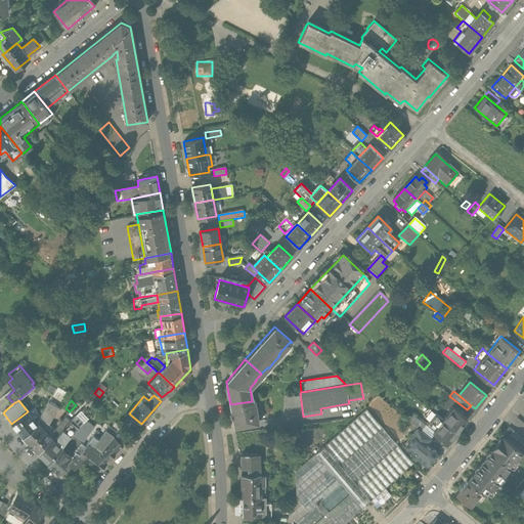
[(255,400),(252,401),(230,404),(234,427),(246,425),(246,426),(259,424),(255,400)]
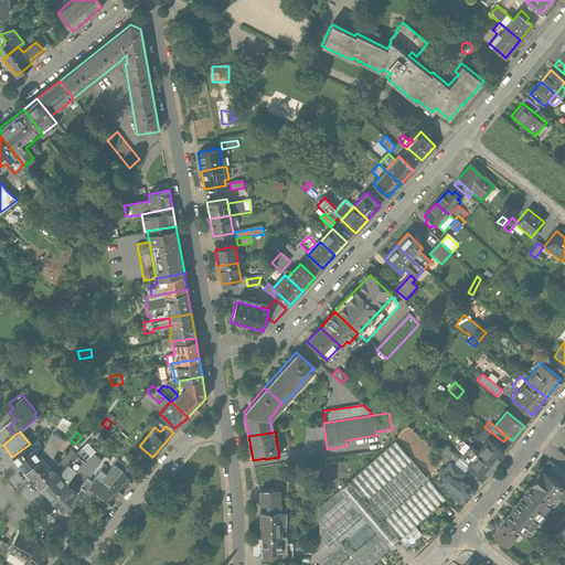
[(53,433),(42,451),(53,457),(63,438),(53,433)]
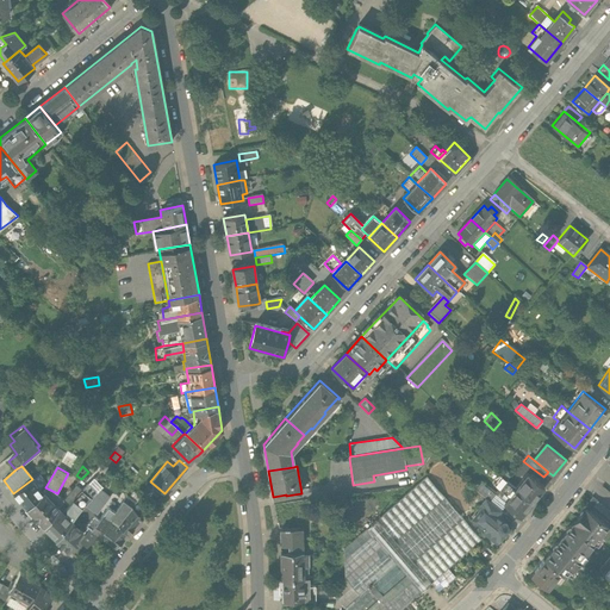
[(527,473),(515,487),(531,502),(543,486),(527,473)]
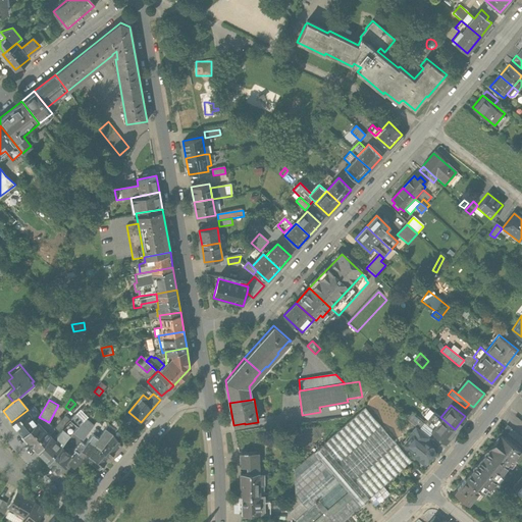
[(295,521),(341,521),(369,499),(376,507),(389,494),(383,486),(412,462),(365,407),(294,468),(295,493),(308,509),(295,520),(294,520),(295,521)]
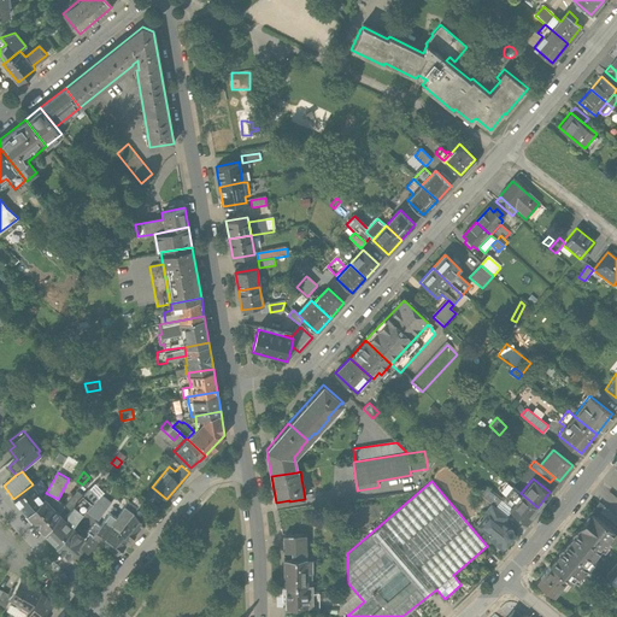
[(527,522),(538,507),(521,493),(505,481),(499,491),(515,501),(510,507),(509,509),(511,510),(527,522)]
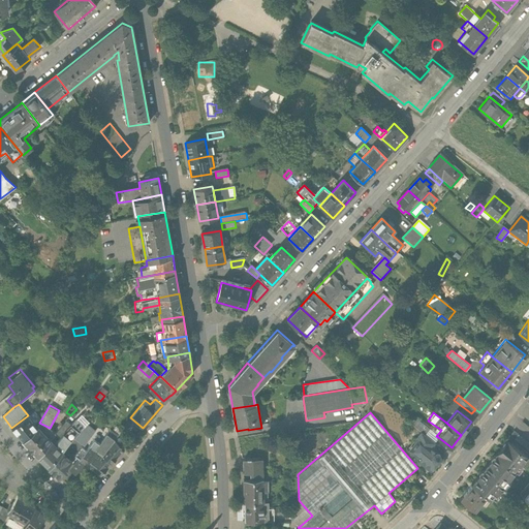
[(11,428),(23,441),(37,427),(28,415),(11,428)]
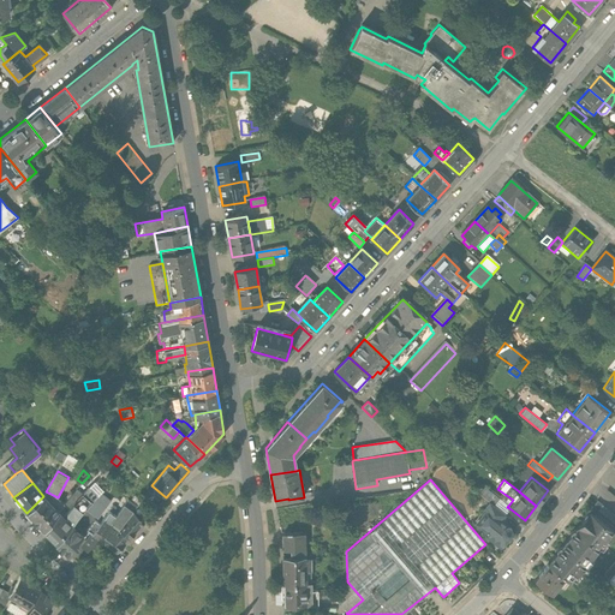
[(94,483),(88,490),(96,497),(101,493),(103,490),(94,483)]
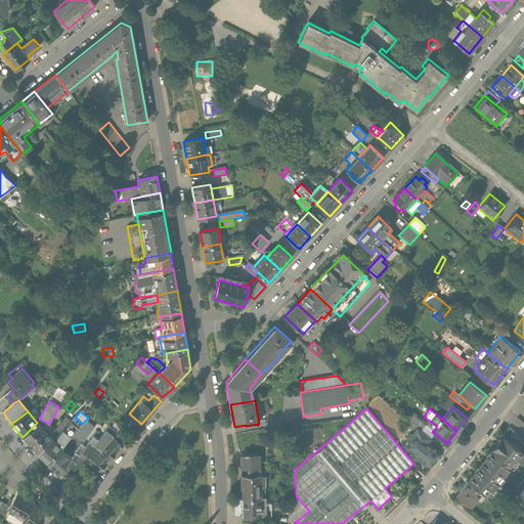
[(434,433),(432,432),(433,431),(412,415),(407,421),(418,428),(430,438),(434,433)]
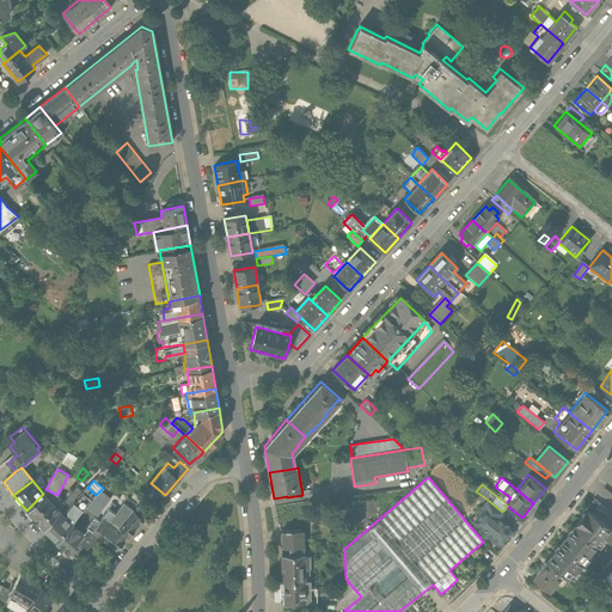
[(85,506),(96,495),(87,488),(80,494),(75,489),(63,503),(44,528),(56,542),(71,522),(80,512),(85,506)]
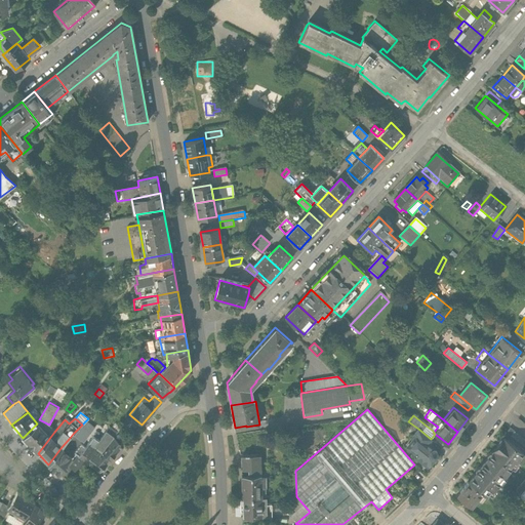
[(23,438),(38,453),(54,432),(49,425),(39,419),(37,423),(23,438)]
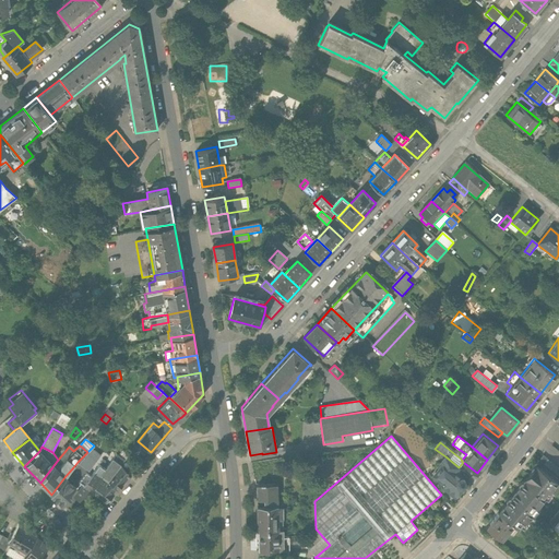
[(100,454),(92,448),(87,452),(78,462),(90,471),(100,454)]
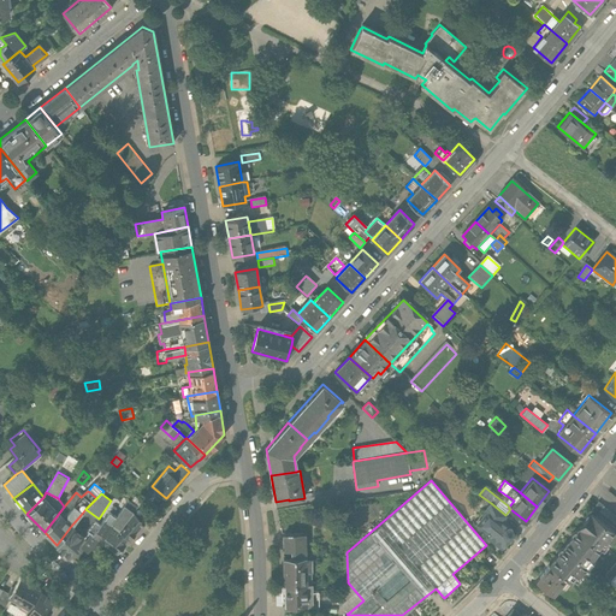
[(128,501),(116,516),(124,522),(131,513),(137,507),(128,499),(126,499),(128,501)]
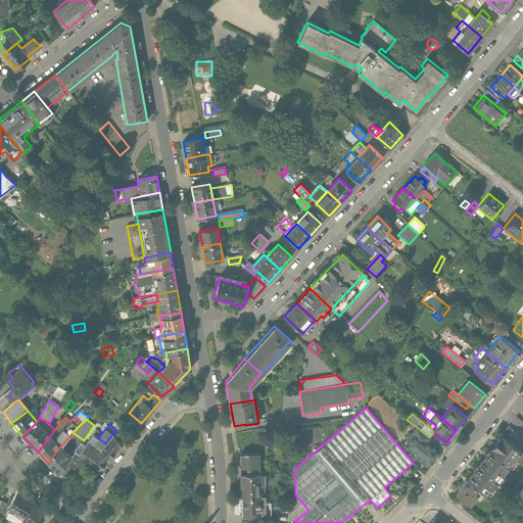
[(500,434),(502,435),(521,450),(522,452),(522,437),(507,425),(500,434)]
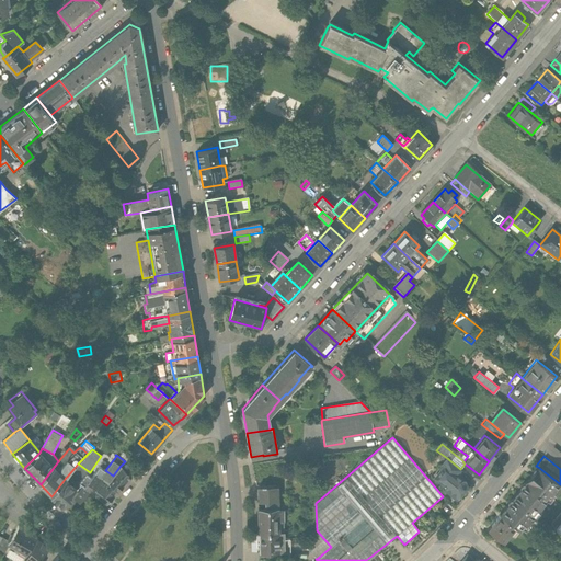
[(467,482),(456,474),(460,469),(447,458),(442,464),(444,466),(434,478),(446,487),(444,489),(455,497),(458,497),(459,494),(459,491),(461,489),(465,489),(467,485),(467,482)]
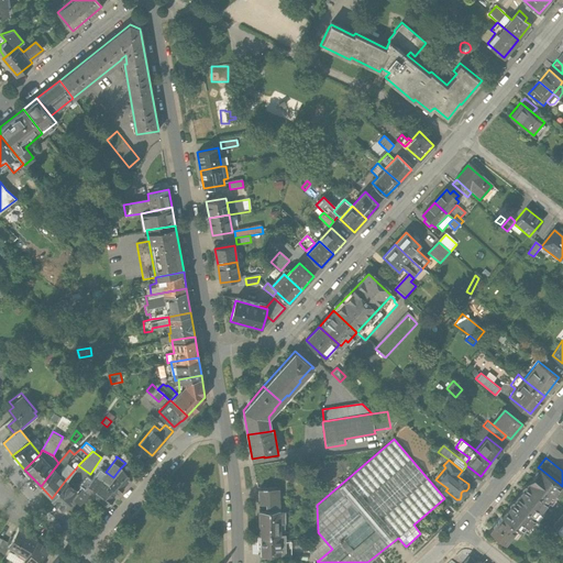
[(79,484),(84,488),(91,493),(102,477),(109,483),(113,477),(106,472),(100,467),(91,478),(87,475),(79,484)]
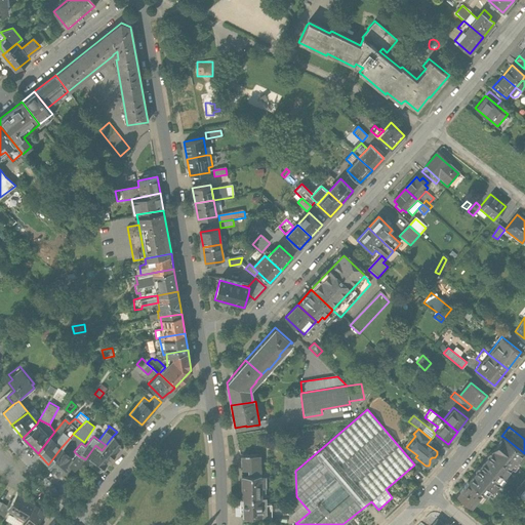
[(102,450),(95,445),(85,459),(86,461),(99,471),(107,463),(105,462),(109,457),(110,459),(123,445),(112,437),(106,445),(102,450)]
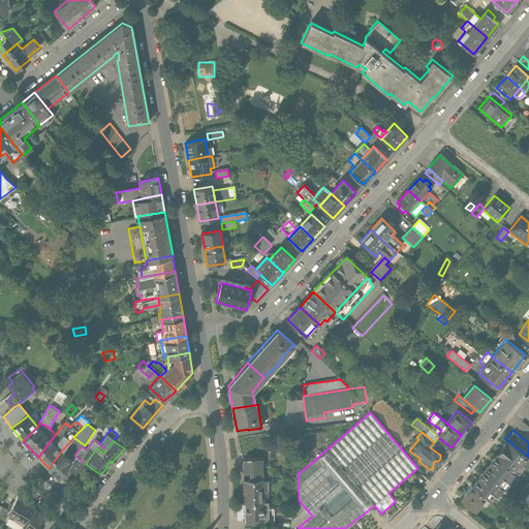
[(489,498),(494,493),(495,495),(527,456),(507,440),(506,441),(504,441),(503,442),(503,445),(500,448),(500,449),(496,455),(495,456),(493,456),(491,458),(491,460),(489,463),(489,464),(485,470),(484,469),(483,470),(480,470),(479,472),(479,474),(476,477),(477,479),(472,485),(487,496),(489,498)]
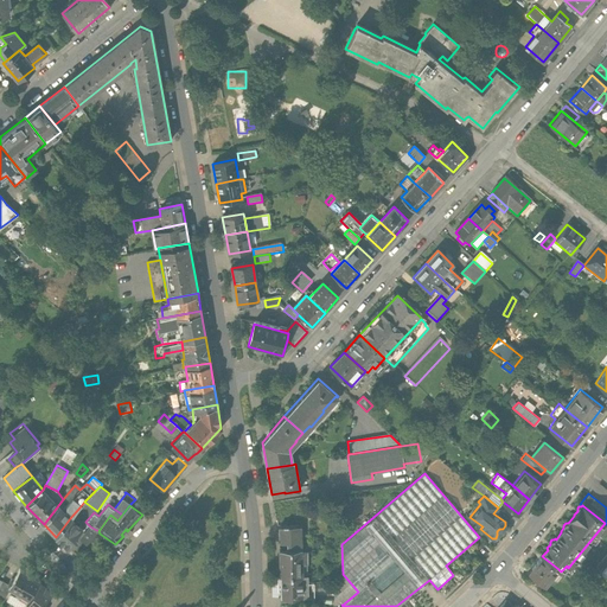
[(82,529),(70,518),(56,537),(68,548),(75,541),(71,538),(82,529)]
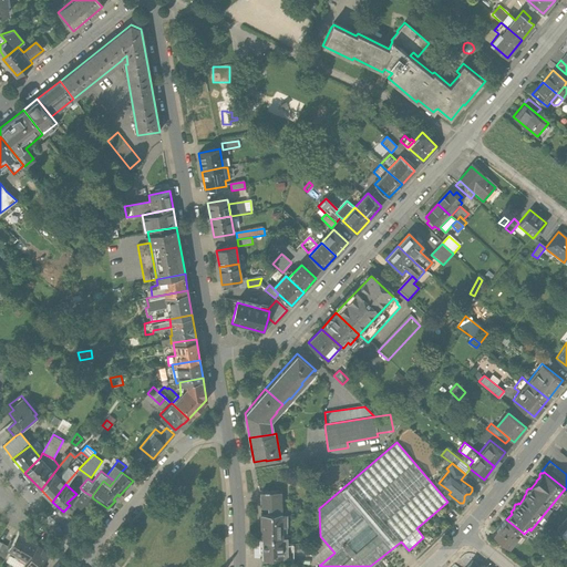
[(268,506),(268,513),(271,513),(271,511),(278,511),(278,513),(281,513),(281,492),(269,492),(269,491),(265,491),(265,492),(265,506),(268,506)]
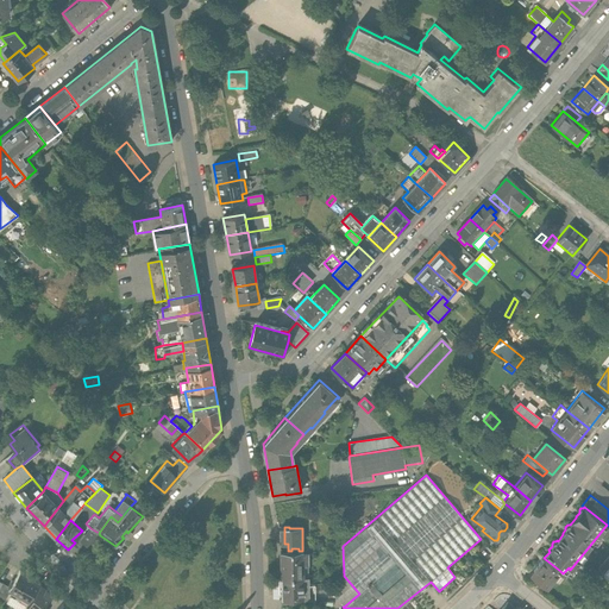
[(92,546),(100,535),(99,533),(90,528),(82,540),(90,547),(92,547),(92,546)]
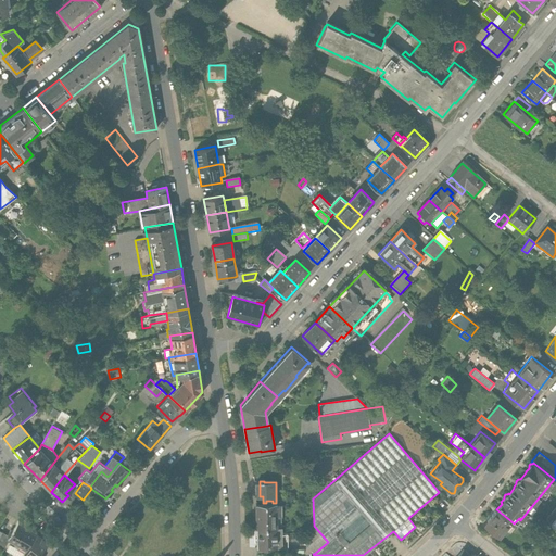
[(256,503),(256,528),(281,527),(281,509),(276,509),(276,503),(273,503),(273,501),(266,501),(266,503),(263,503),(256,503)]
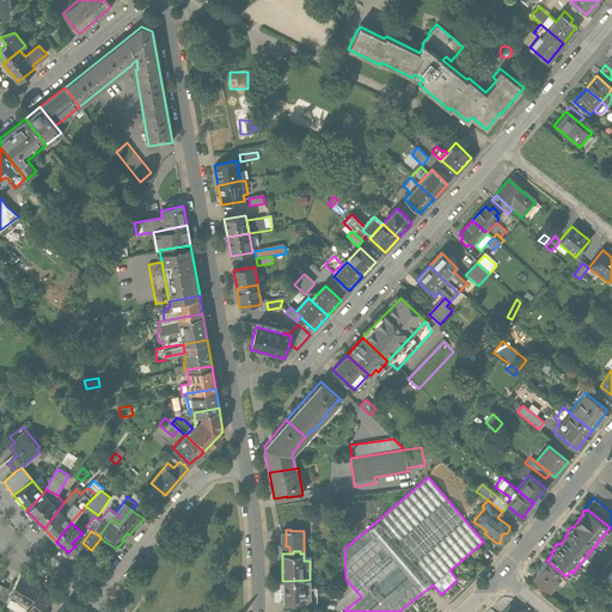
[(611,557),(600,571),(606,576),(611,568),(611,557)]
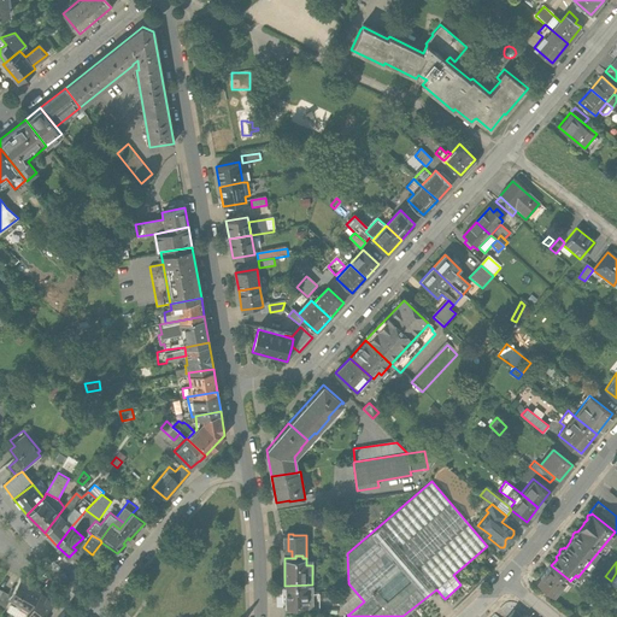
[(554,595),(568,579),(551,565),(550,564),(536,582),(554,595)]
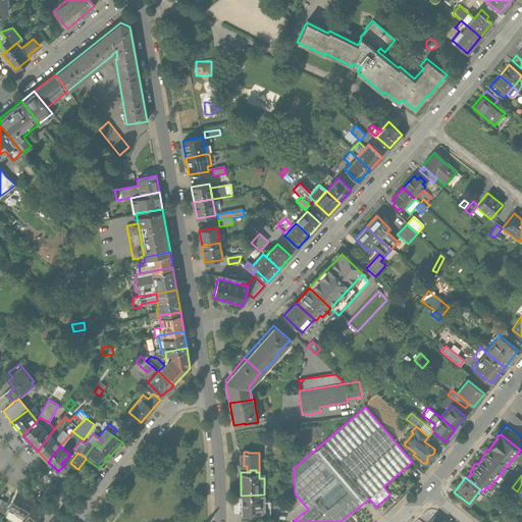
[(11,508),(24,515),(21,521),(23,521),(35,521),(45,508),(34,500),(16,489),(12,498),(9,498),(7,502),(8,506),(11,508)]
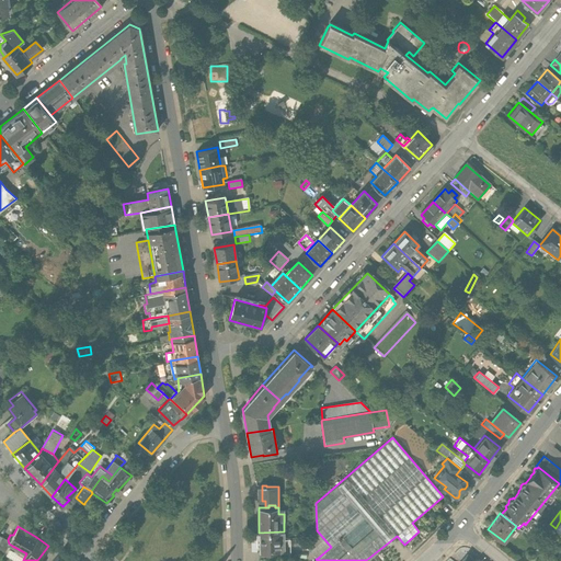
[(317,530),(307,538),(307,548),(317,559),(331,547),(317,530)]
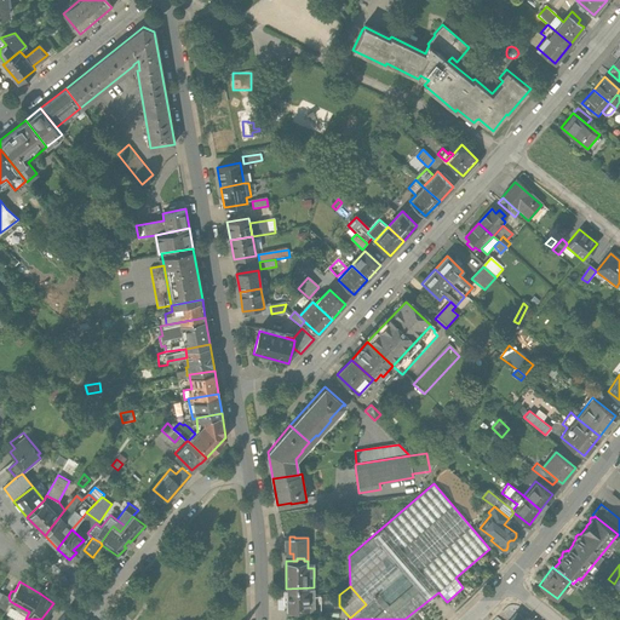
[(314,595),(314,587),(286,589),(287,610),(321,608),(320,595),(314,595)]
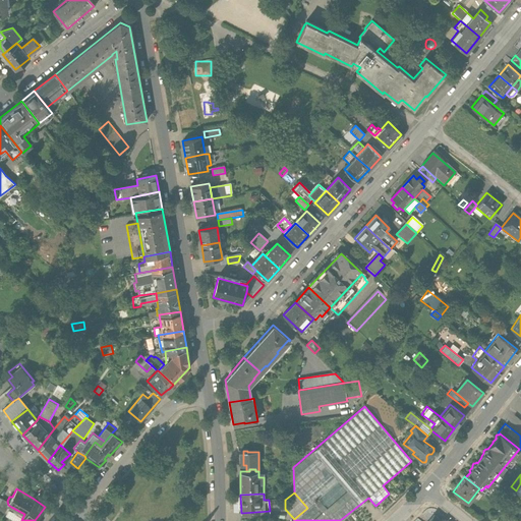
[(0,497),(0,510),(4,512),(8,505),(7,501),(0,497)]
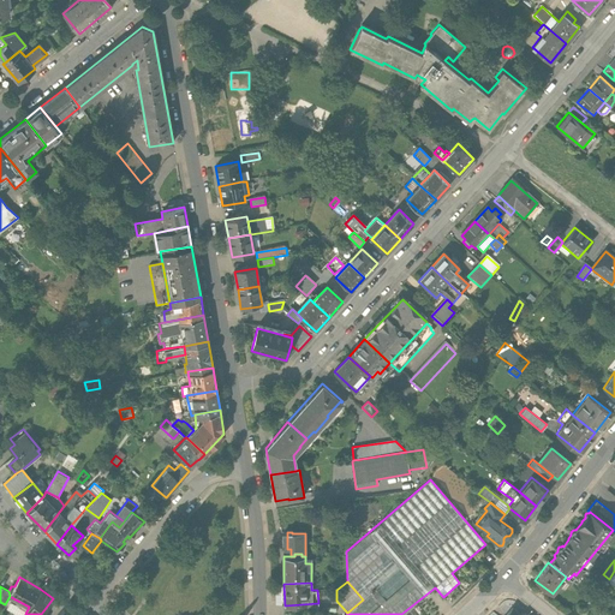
[(336,590),(317,590),(318,603),(336,603),(336,601),(336,590)]
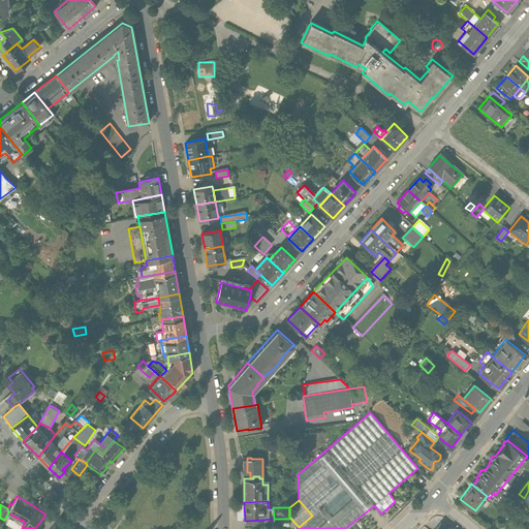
[(13,528),(21,528),(22,528),(25,522),(11,515),(5,523),(13,528)]
